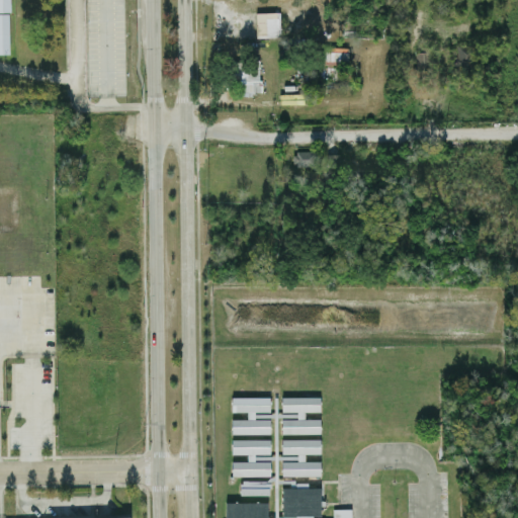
[(0,0),(0,53),(13,53),(11,0),(0,0)]
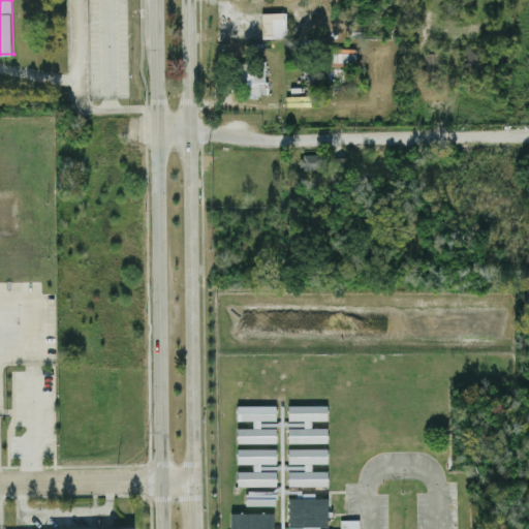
[(262,37),(285,37),(285,12),(261,12),(262,37)]
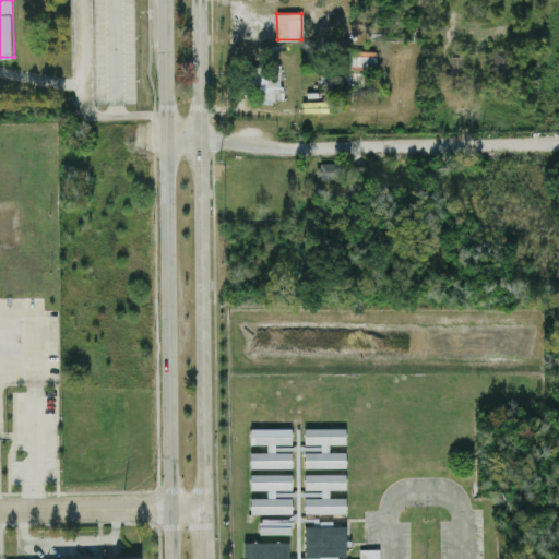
[(512,70),(513,48),(491,48),(491,70),(512,70)]
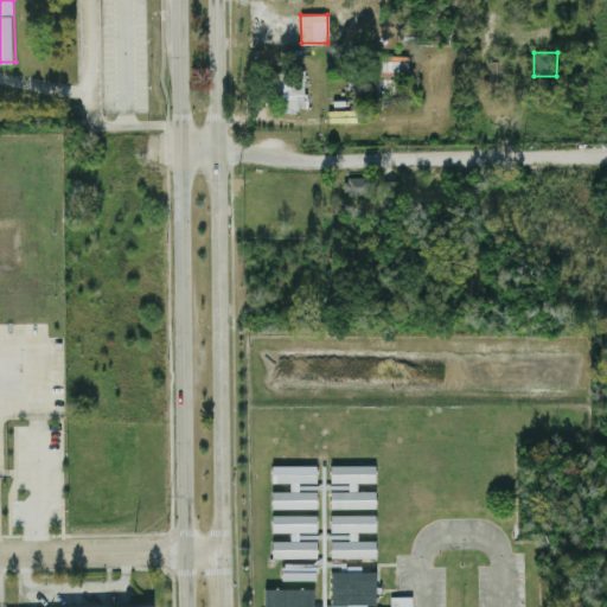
[(382,55),(381,76),(408,76),(409,56),(382,55)]
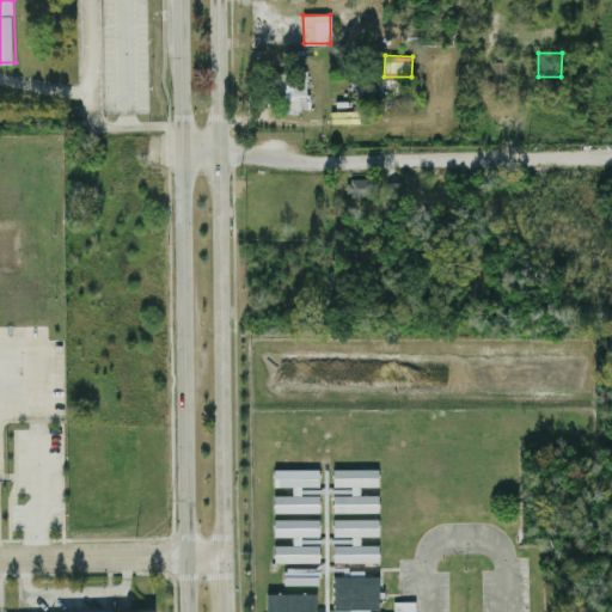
[(491,57),(491,79),(509,78),(508,57),(491,57)]
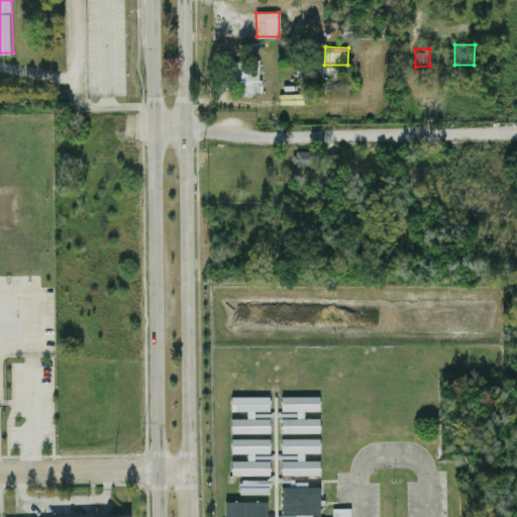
[(233,83),(240,83),(240,94),(261,94),(260,64),(233,64),(233,83)]
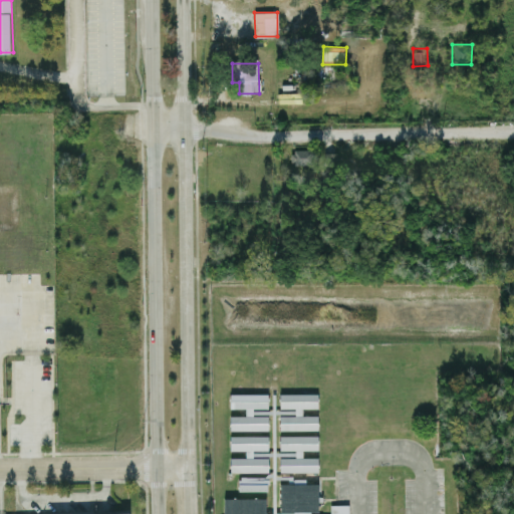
[(292,164),(315,164),(315,149),(292,150),(292,164)]
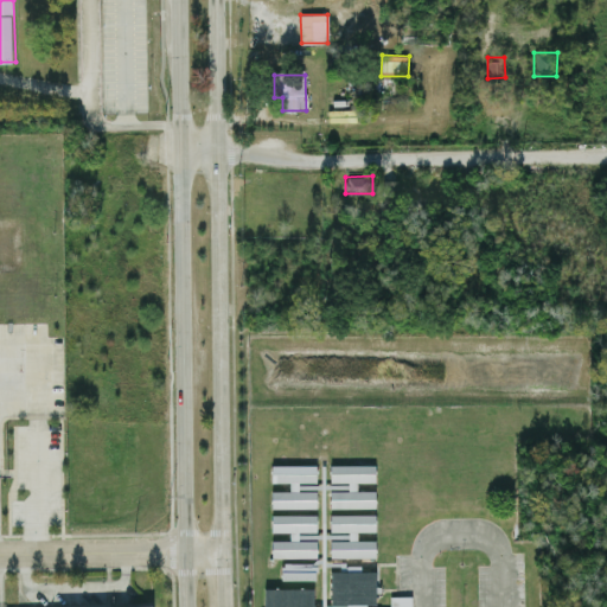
[(397,180),(381,180),(382,196),(398,196),(397,180)]
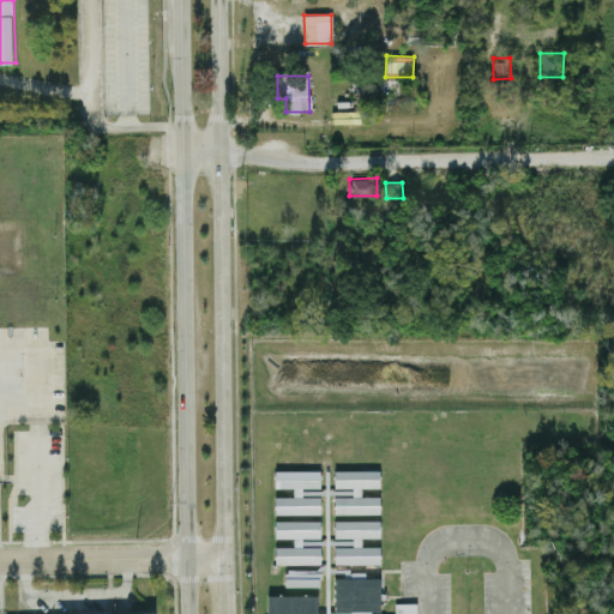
[(380,513),(379,495),(361,495),(361,488),(380,487),(379,469),(335,470),(335,487),(353,487),(354,497),(335,497),(335,513),(380,513)]
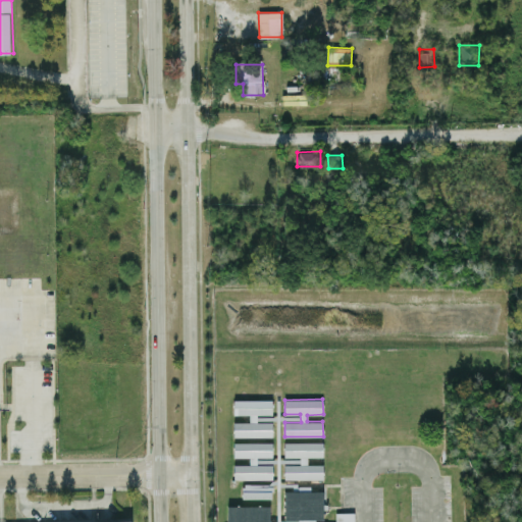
[(272,400),(233,400),(233,414),(272,415),(272,400)]
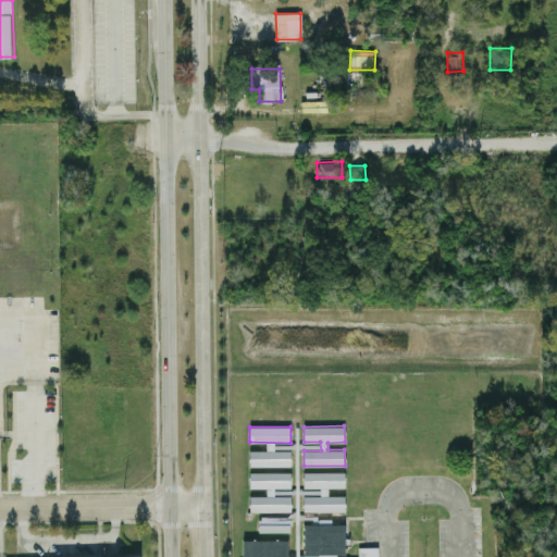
[(249,466),(291,466),(291,449),(249,450),(249,466)]
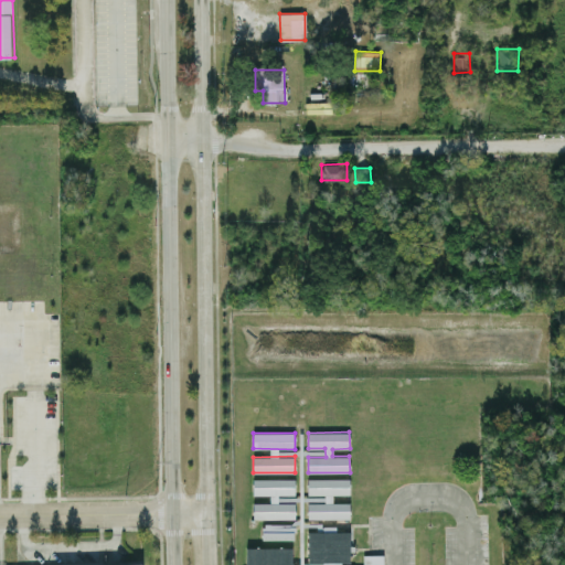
[(308,518),(350,519),(350,502),(332,502),(332,494),(350,494),(350,479),(308,478),(308,494),(326,494),(326,502),(308,502),(308,518)]
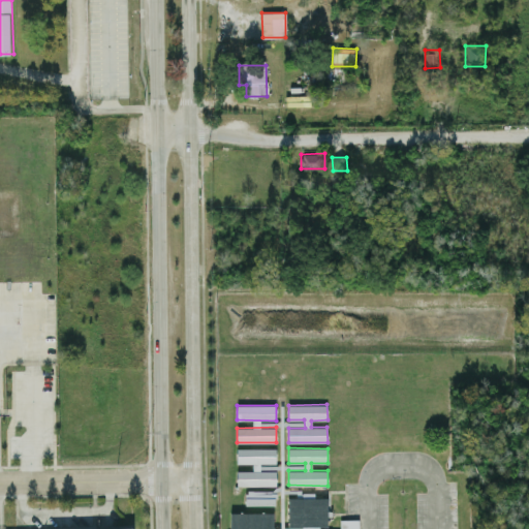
[(246,505),(276,505),(276,491),(246,491),(246,505)]
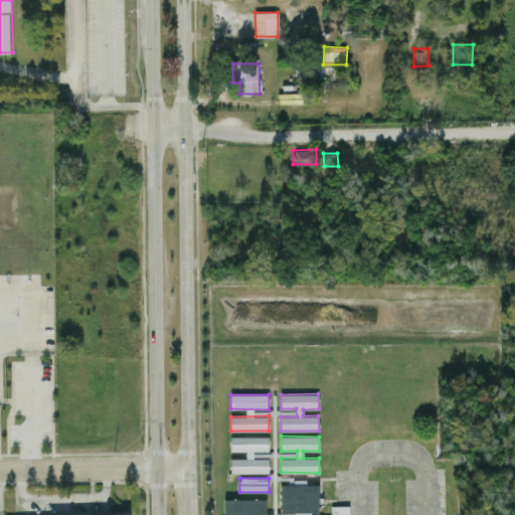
[(280,514),(320,513),(319,484),(306,484),(306,483),(280,483),(280,514)]
